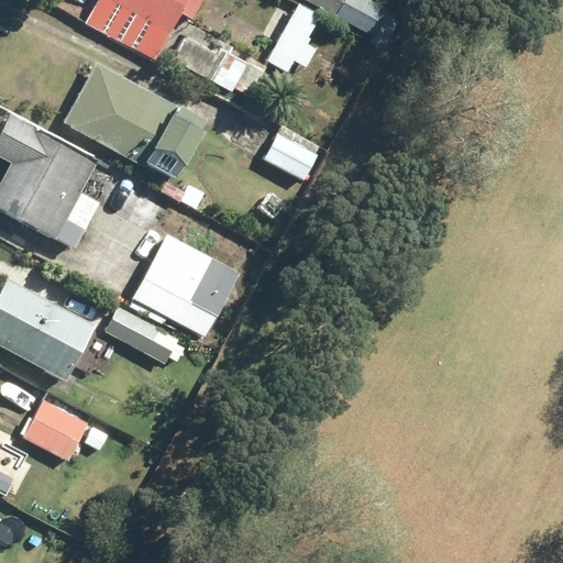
[(97,0),(85,23),(154,61),(179,13),(191,20),(202,0),(97,0)]
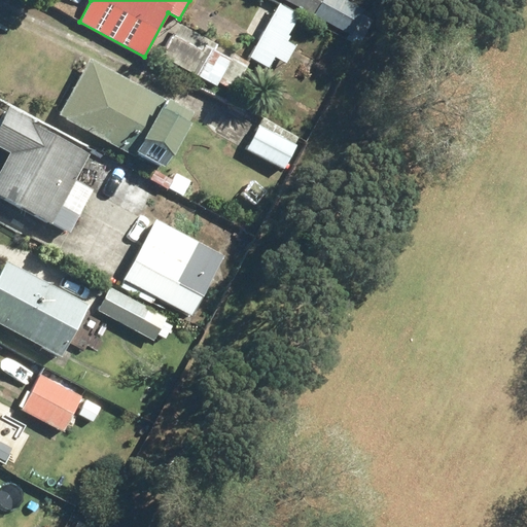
[(362,10),(344,0),(284,0),(348,34),(346,39),(358,46),(373,21),(360,13),(362,10)]
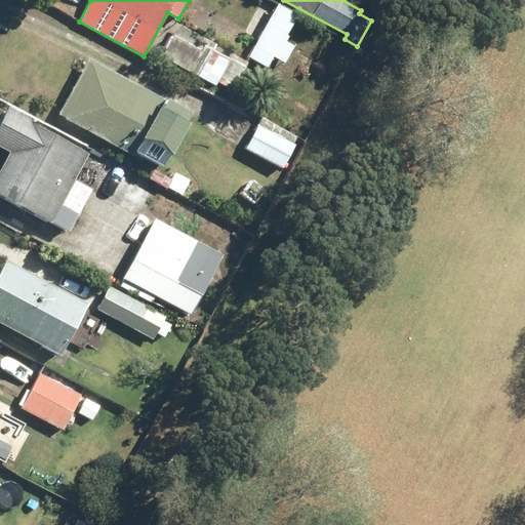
[(297,15),(278,4),(248,56),(267,68),(273,56),(284,64),(294,46),(286,42),(289,37),(286,35),(297,15)]
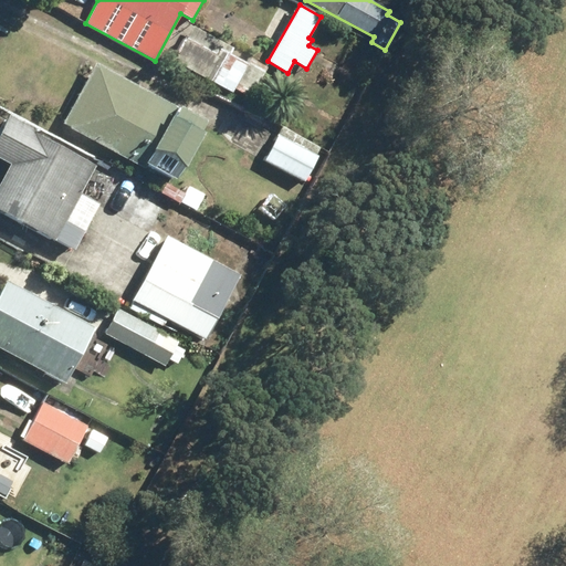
[(232,49),(194,27),(187,39),(185,38),(173,60),(232,93),(234,88),(250,97),(266,67),(250,59),(247,63),(230,53),(232,49)]
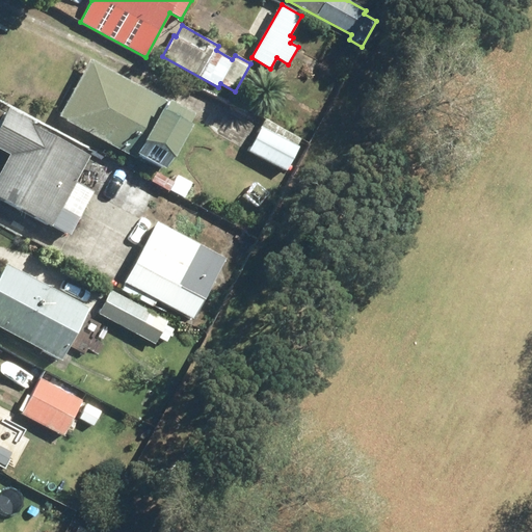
[(166,101),(90,59),(58,116),(135,159),(137,154),(165,169),(189,125),(187,124),(192,113),(167,100),(166,101)]
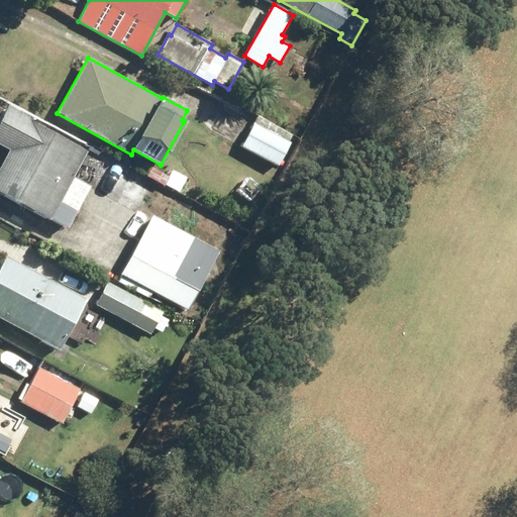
[(87,143),(9,103),(0,119),(0,144),(9,149),(0,166),(0,193),(50,219),(86,151),(84,150),(87,143)]
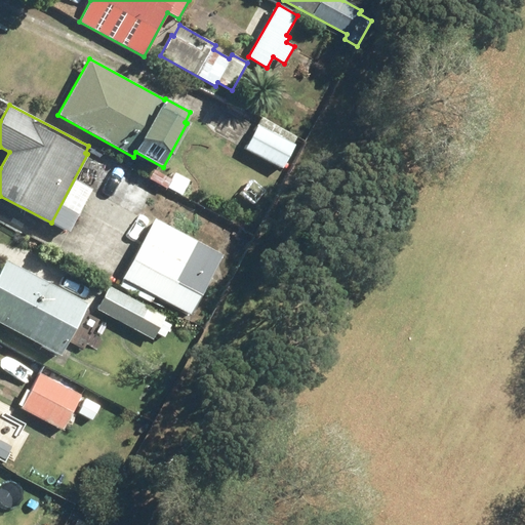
[(257,125),(245,149),(282,168),(294,145),(257,125)]
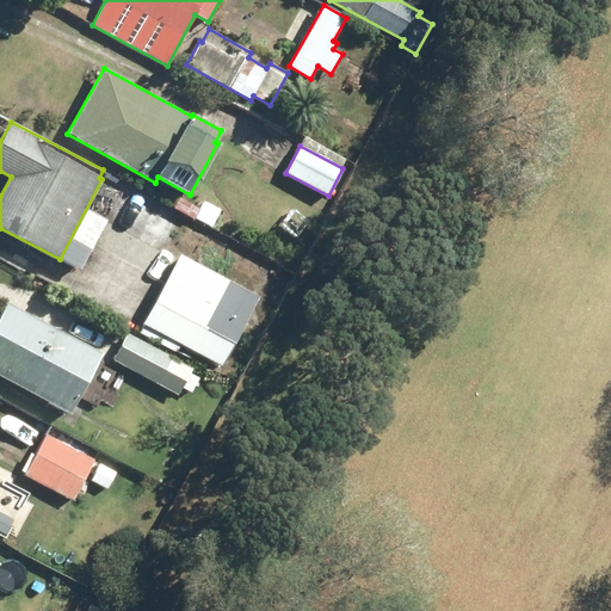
[(259,297),(180,254),(142,323),(144,325),(140,333),(176,352),(180,344),(222,366),(259,297)]
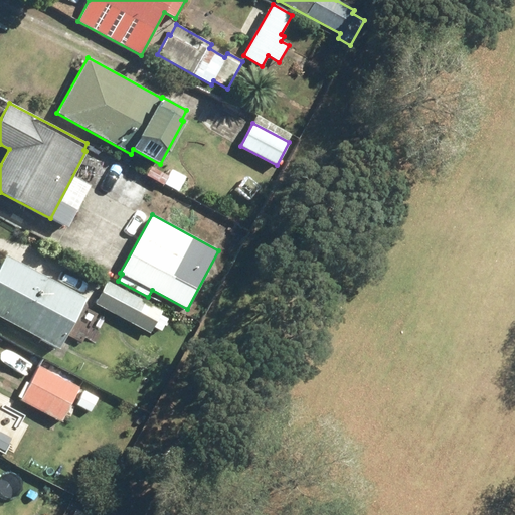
[(86,298),(5,255),(0,265),(0,317),(58,349),(86,298)]
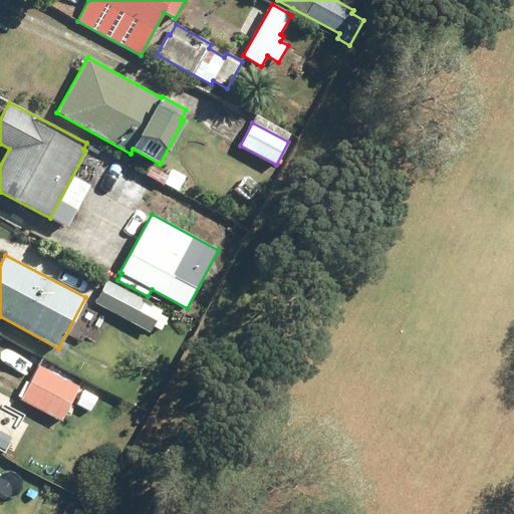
[(162,310),(107,280),(95,303),(150,333),(162,310)]
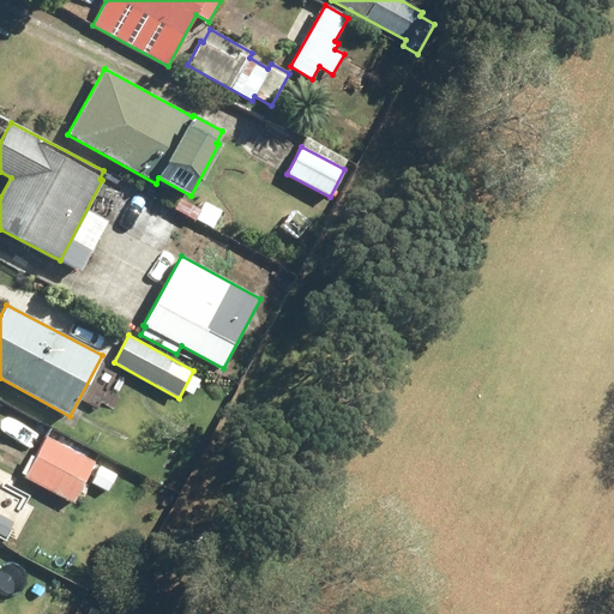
[(95,462),(47,437),(25,477),(74,503),(95,462)]
